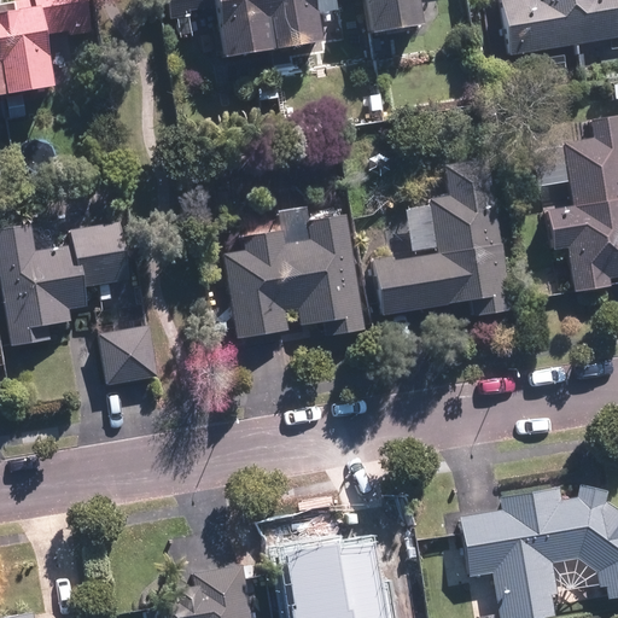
[(31,0),(33,5),(0,10),(0,93),(53,86),(46,36),(88,29),(83,0),(31,0)]
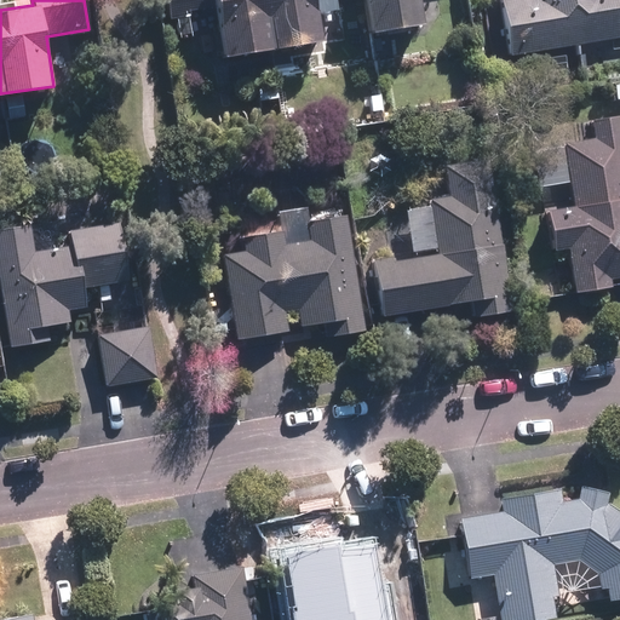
[(166,0),(170,17),(214,10),(222,55),(321,39),(314,0),(166,0)]
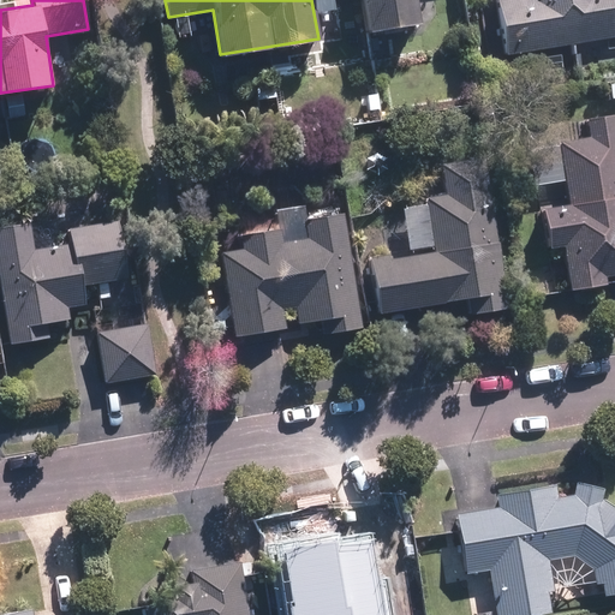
[(362,0),(368,33),(418,23),(413,0),(362,0)]
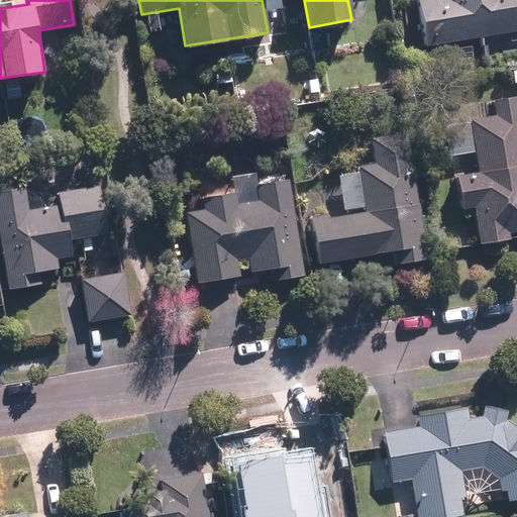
[(516,0),(417,0),(424,42),(516,26),(516,0)]
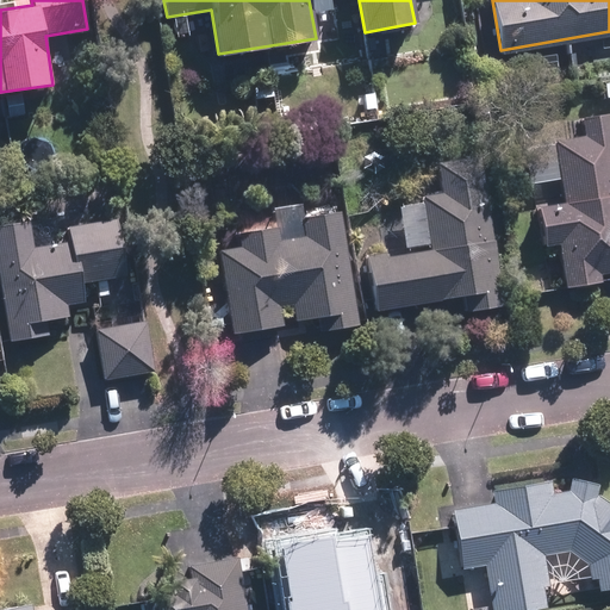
[(271,67),(249,70),(253,100),(274,97),(271,67)]
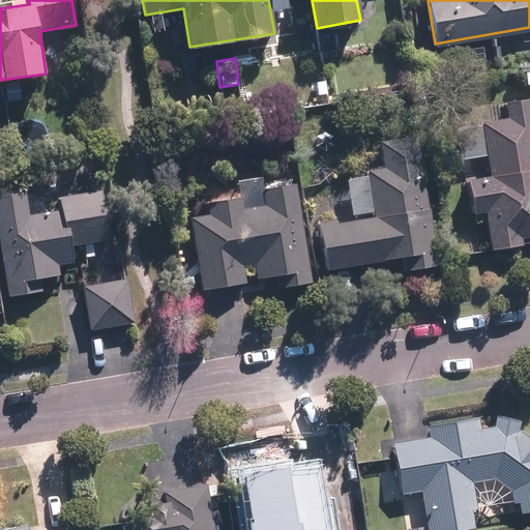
[(529,109),(528,99),(470,108),(483,195),(482,195),(491,241),(491,242),(529,235),(529,109)]
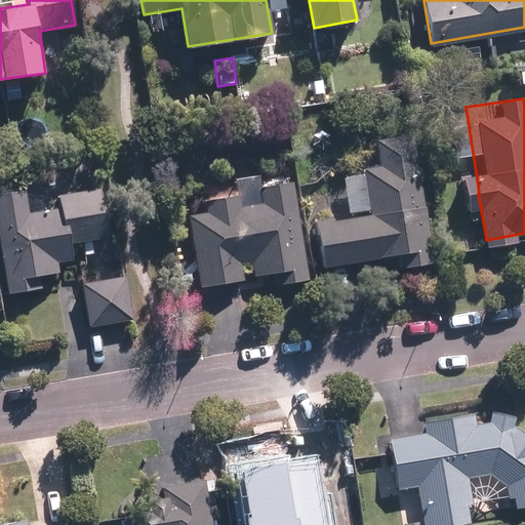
[(378,139),(382,165),(362,168),(368,213),(319,221),(325,265),(395,254),(397,263),(430,258),(428,249),(432,248),(425,205),(421,205),(411,134),(378,139)]
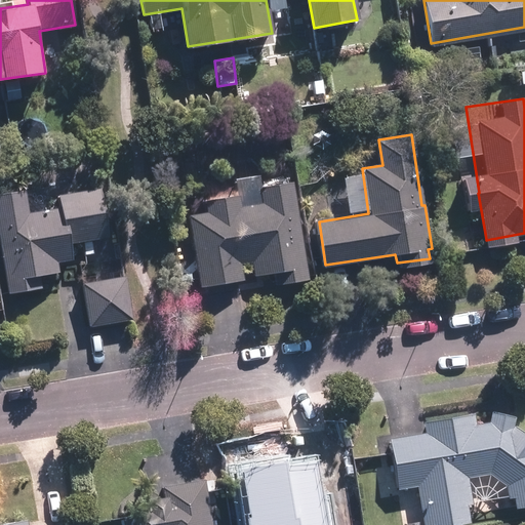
[(58,195),(61,206),(29,212),(25,189),(0,192),(0,241),(8,292),(41,286),(37,264),(76,257),(73,241),(109,235),(101,188),(58,195)]
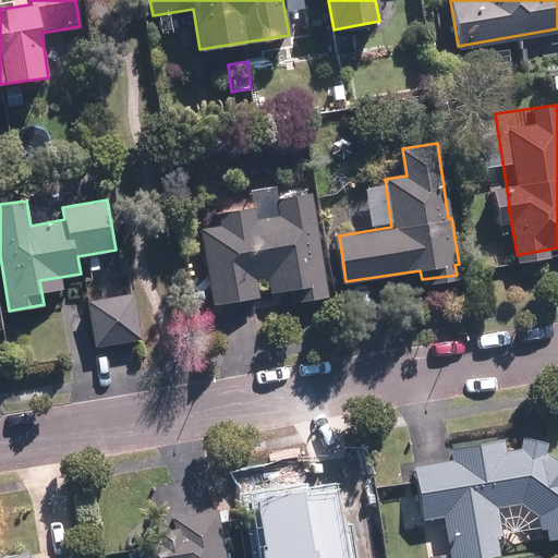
[(312,209),(201,227),(214,306),(325,289),(312,209)]
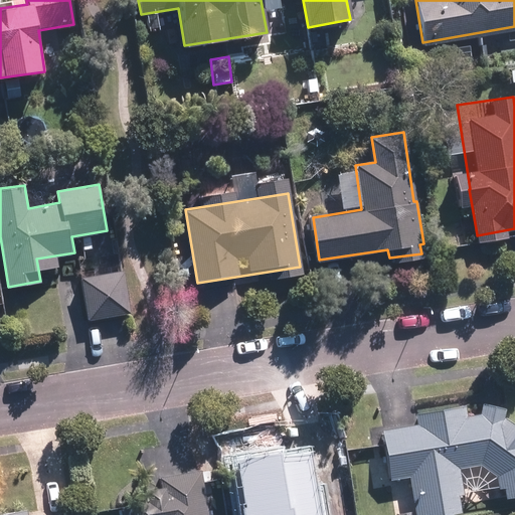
[(122,269),(79,277),(87,319),(130,311),(122,269)]
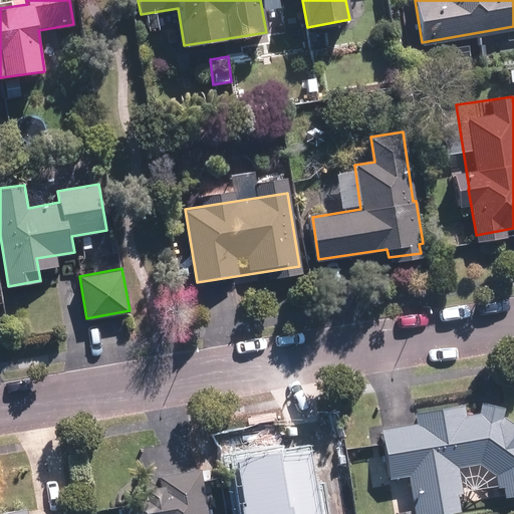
[(482,402),(478,413),(467,414),(466,404),(416,411),(417,423),(381,429),(390,477),(408,474),(414,513),(432,513),(464,509),(457,465),(482,461),(496,473),(500,497),(513,494),(513,418),(502,408),(482,402)]
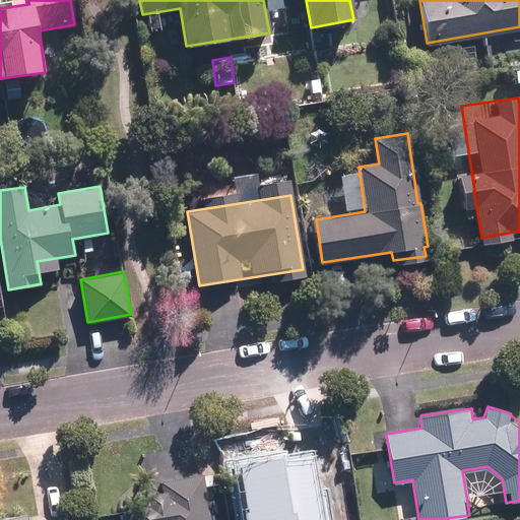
[(326,519),(326,518),(343,515),(336,467),(252,479),(257,512),(242,515),(243,519),(326,519)]
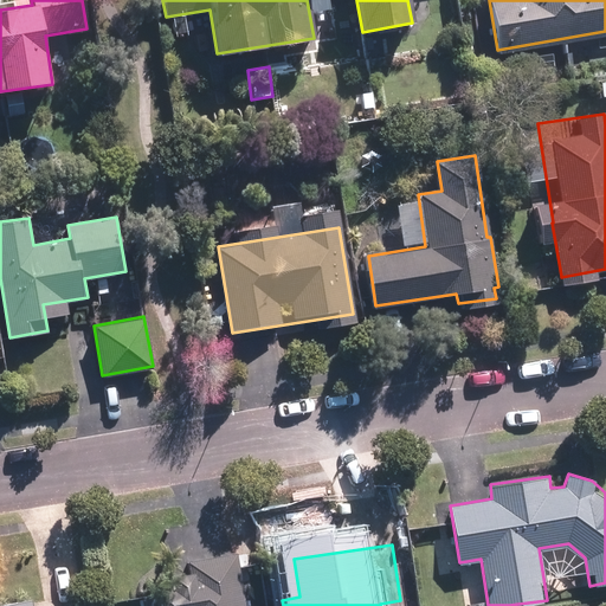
[(144,605),(244,605),(236,552),(172,562),(175,582),(142,590),(144,605)]
